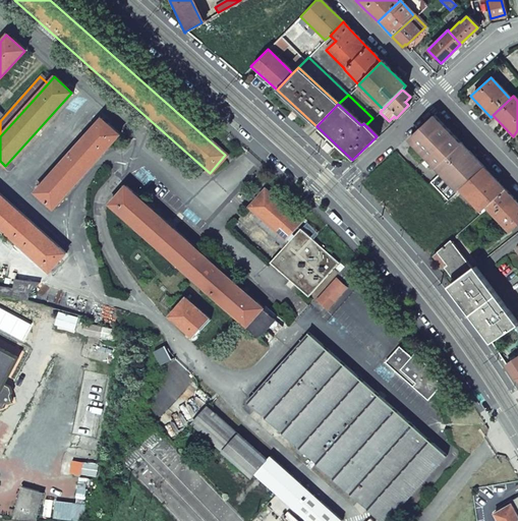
[(434,167),(459,143),(457,140),(454,137),(433,115),(407,138),(434,167)]
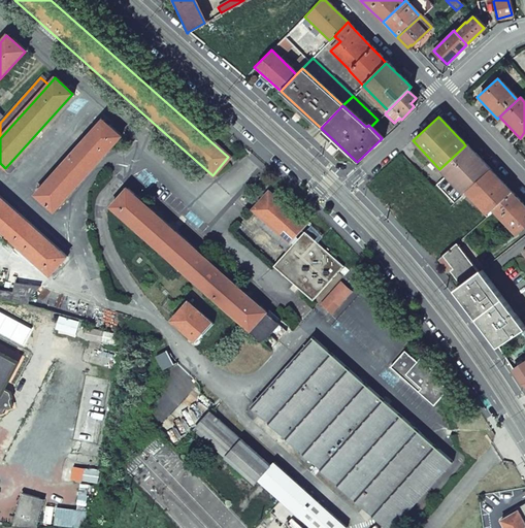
[(35,195),(54,211),(120,137),(102,121),(35,195)]
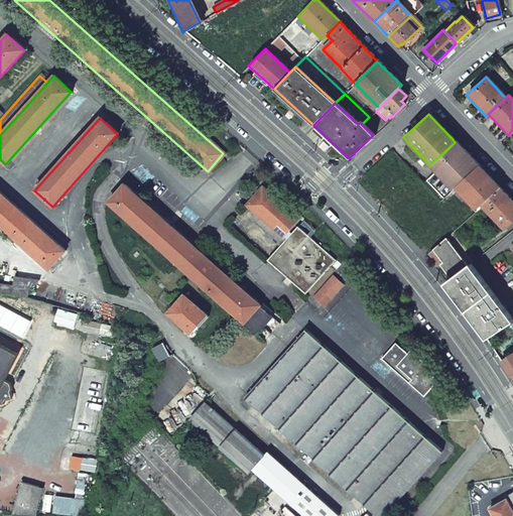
[(455,142),(429,165),(434,170),(452,188),(454,186),(478,165),(455,142)]
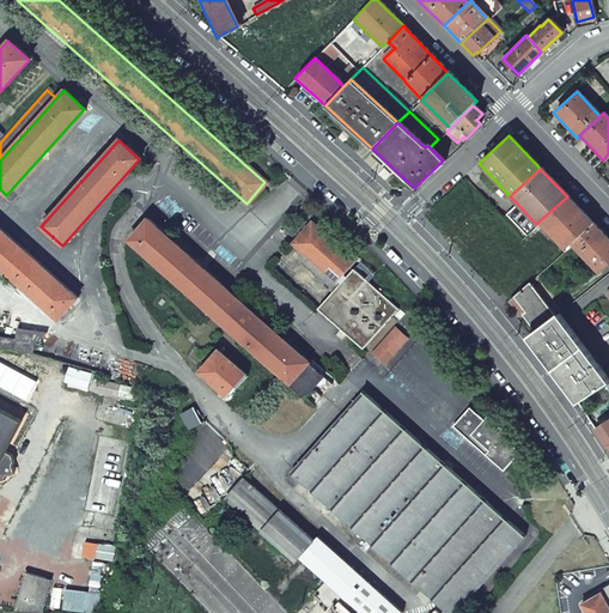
[(498,187),(493,192),(498,198),(503,193),(498,187)]
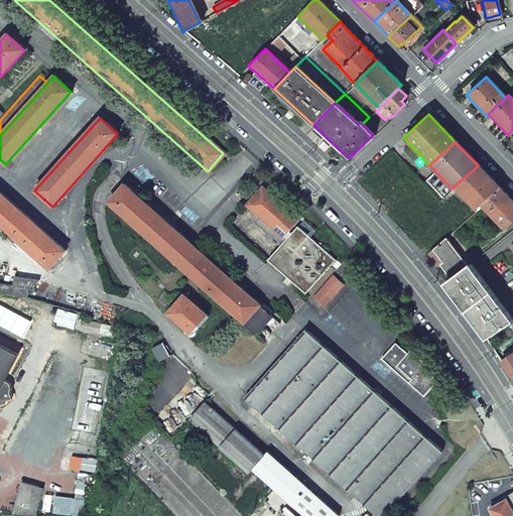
[(478,165),(454,186),(476,209),(480,204),(498,187),(488,176),(478,165)]
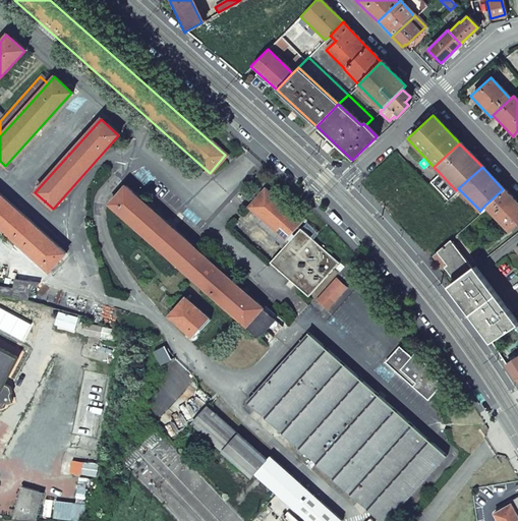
[(439,172),(427,182),(445,200),(456,190),(439,172)]
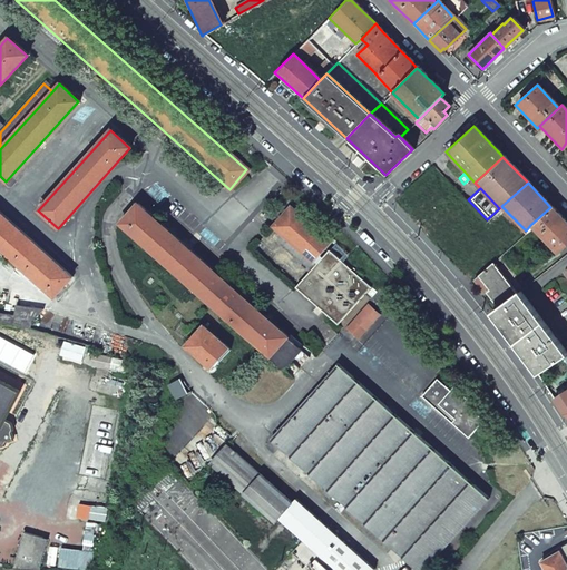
[(136,204),(118,223),(230,323),(282,370),(300,350),(136,204)]
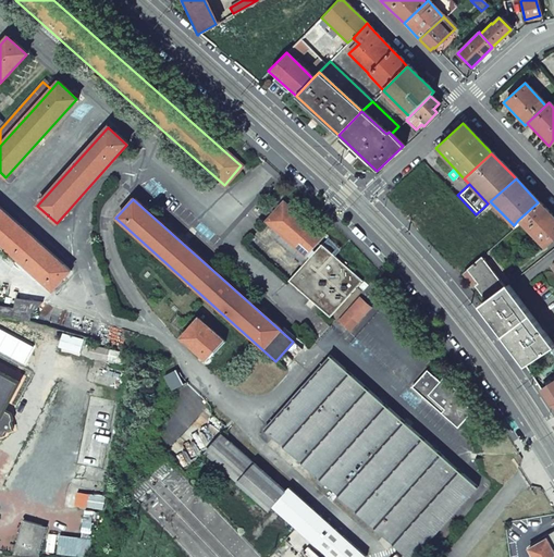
[(287,281),(329,318),(360,281),(319,245),(311,254),(309,251),(321,237),(281,202),(263,222),(304,256),(305,255),(308,257),(287,281)]
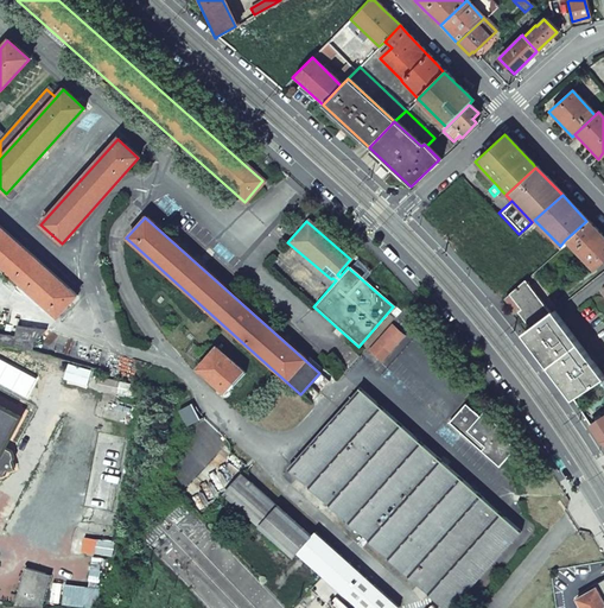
[(586,221),(565,240),(592,268),(601,263),(603,258),(603,239),(601,235),(586,221)]
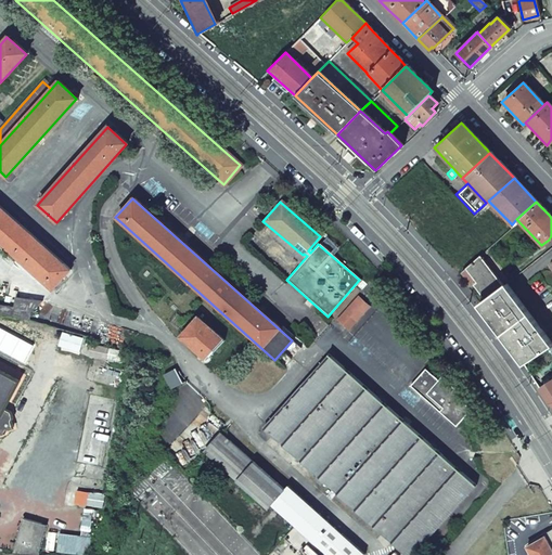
[(68,270),(0,208),(0,243),(51,288),(68,270)]
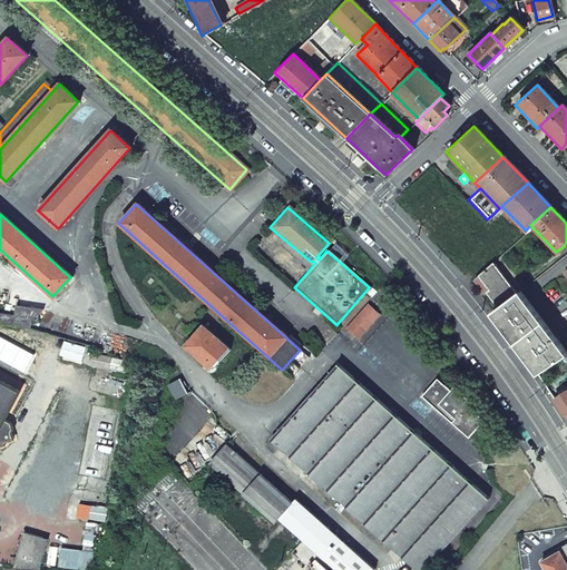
[(146,251),(142,255),(209,316),(214,312),(146,251)]
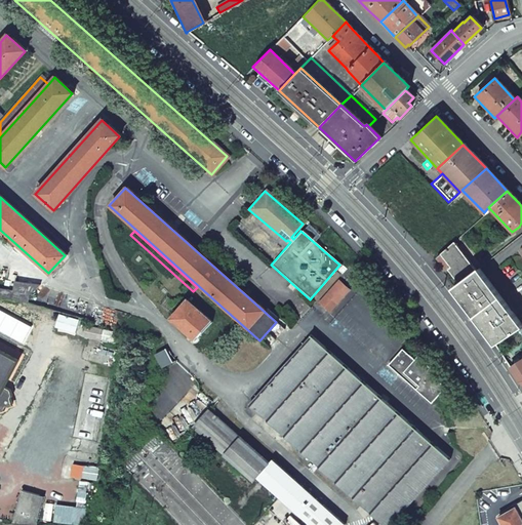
[(446,269),(456,283),(473,271),(452,241),(435,257),(443,268),(444,270),(446,269)]
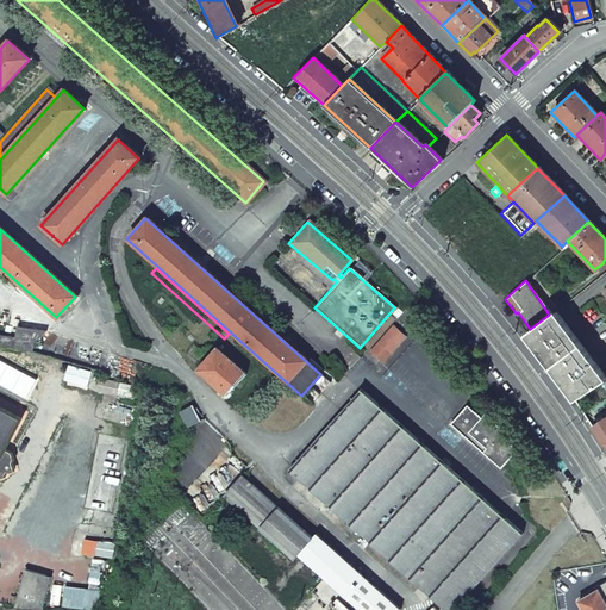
[(422,310),(414,303),(410,306),(417,315),(422,310)]
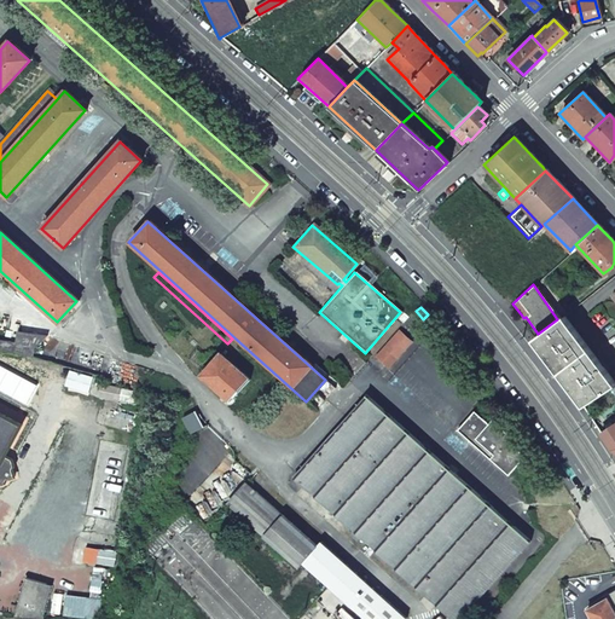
[(532,340),(580,408),(610,388),(614,386),(562,316),(557,319),(538,334),(533,339),(532,340)]
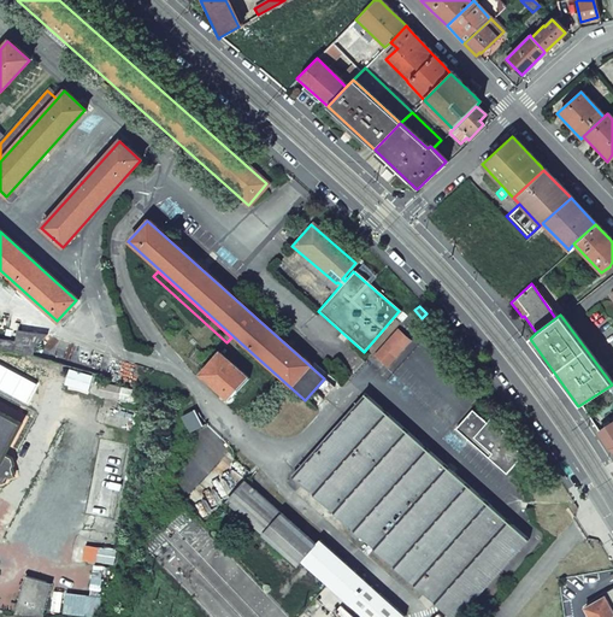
[(394,328),(370,354),(384,368),(408,341),(394,328)]
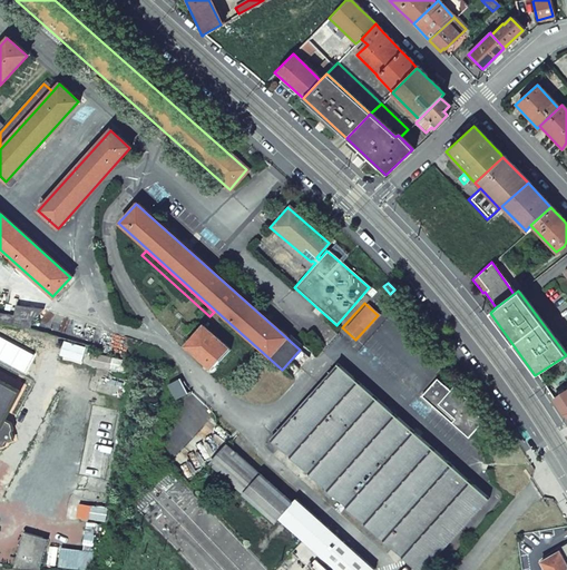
[(0,323),(29,328),(31,318),(32,320),(41,310),(15,305),(13,315),(0,313),(0,323)]
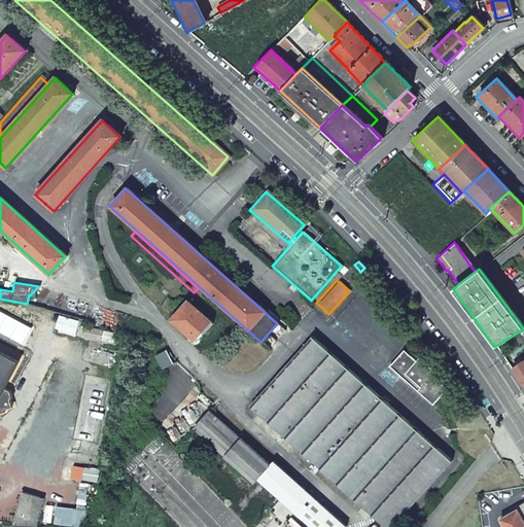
[(187,300),(172,317),(196,340),(212,321),(187,300)]
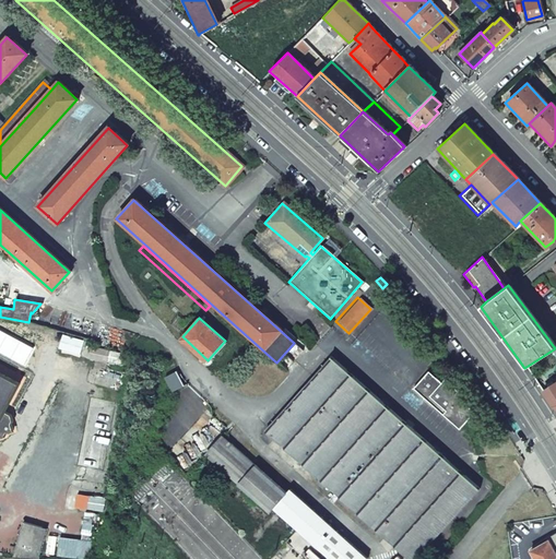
[(330,357),(263,431),(405,558),(413,558),(476,488),(330,357)]
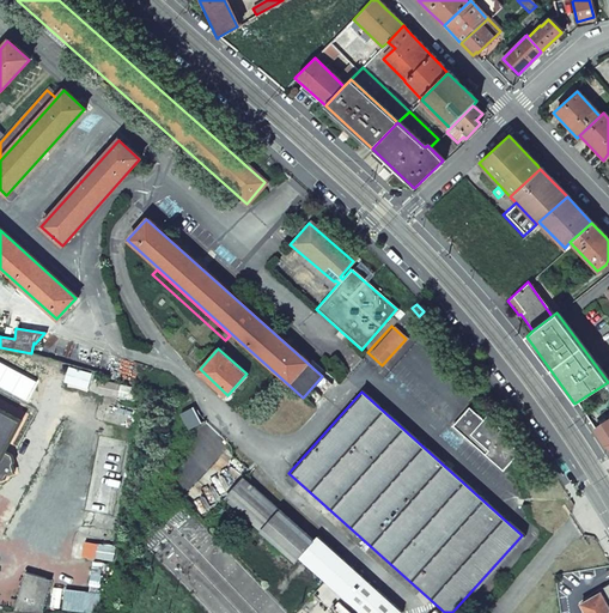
[(467,407),(450,426),(500,471),(517,453),(499,437),(503,432),(485,416),(481,420),(467,407)]
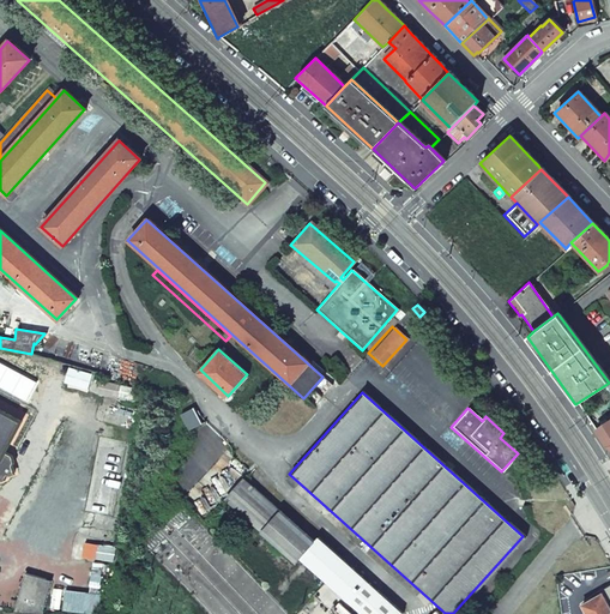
[(19,422),(0,411),(0,480),(2,480),(4,476),(11,473),(10,465),(12,462),(10,456),(2,452),(19,422)]
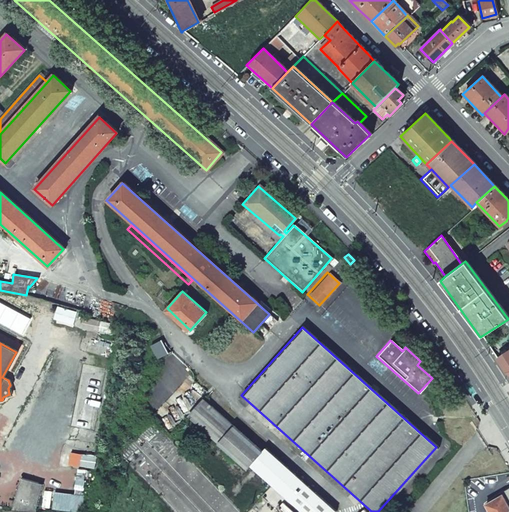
[(508,353),(507,350),(495,358),(508,380),(508,353)]
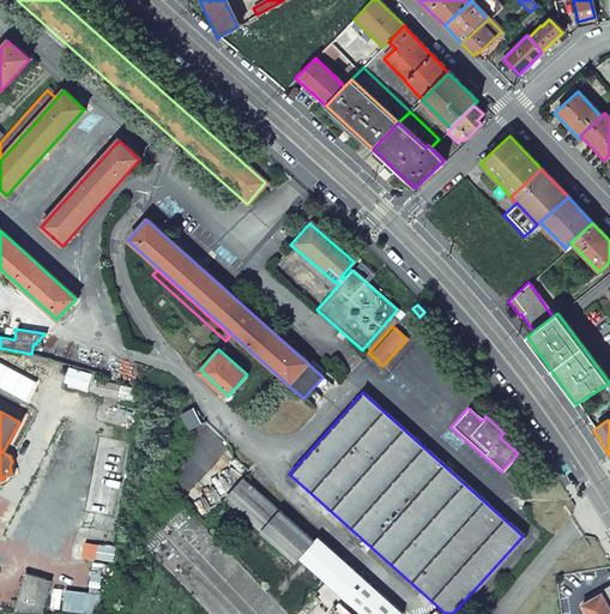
[(224,500),(294,563),(297,559),(360,613),(400,613),(402,613),(316,537),(313,542),(243,480),(224,500)]
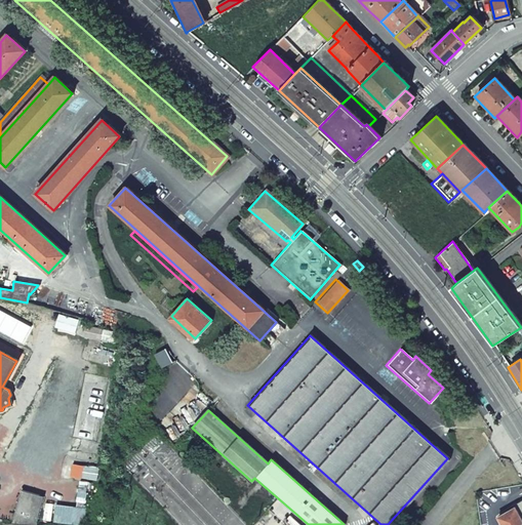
[(495,517),(499,524),(521,524),(521,500),(521,499),(512,505),(513,508),(495,517)]
